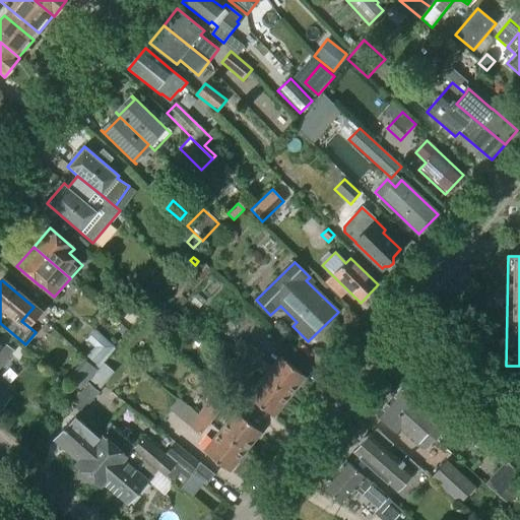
[(139,317),(148,306),(133,294),(124,305),(139,317)]
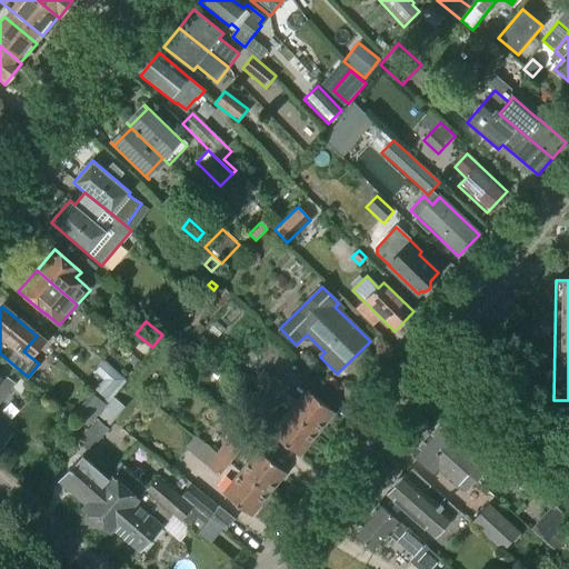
[(113,391),(125,380),(105,361),(95,372),(103,380),(103,381),(113,391)]
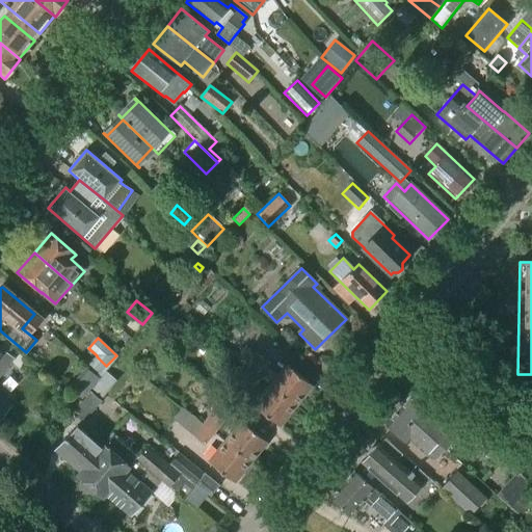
[(278,376),(267,367),(269,366),(245,346),(236,358),(248,368),(260,378),(270,386),(270,387),(295,405),(311,386),(287,366),(278,376)]
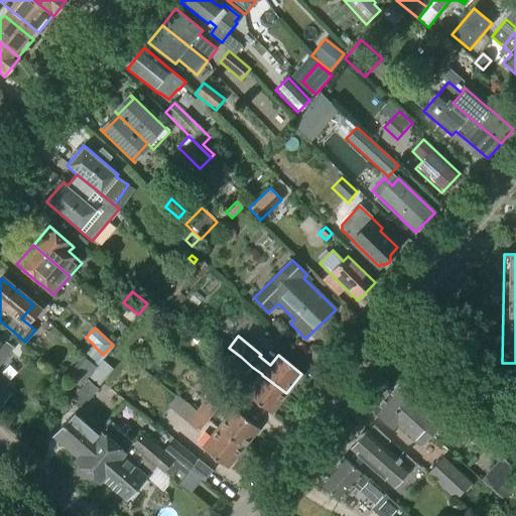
[(0,364),(13,348),(0,337),(0,364)]
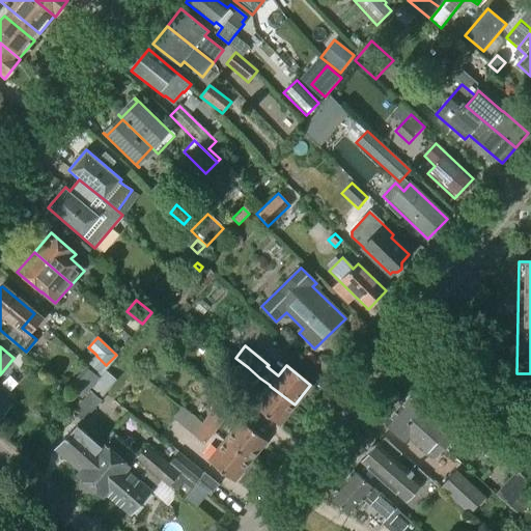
[(99,373),(106,365),(96,356),(88,364),(99,373)]
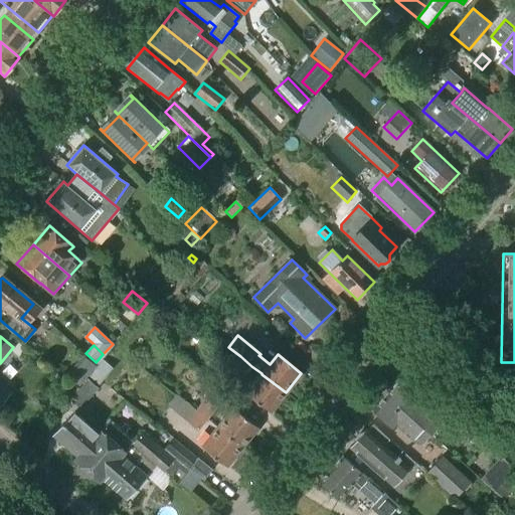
[(241,378),(251,366),(240,356),(230,369),(241,378)]
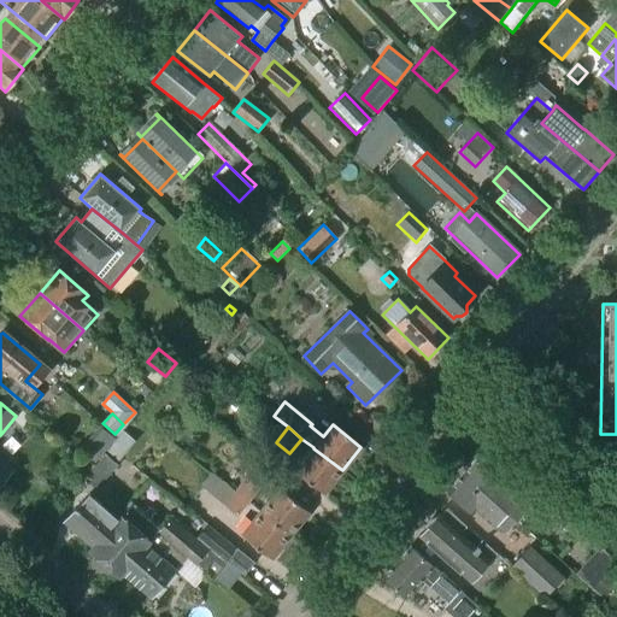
[(323,494),(342,470),(313,448),(295,471),(323,494)]
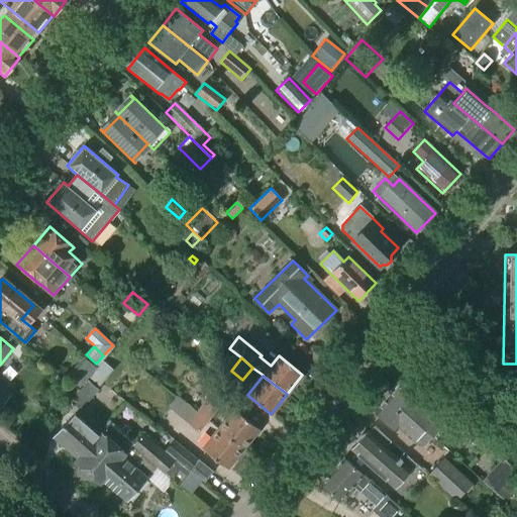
[(98,390),(87,381),(70,401),(81,411),(98,390)]
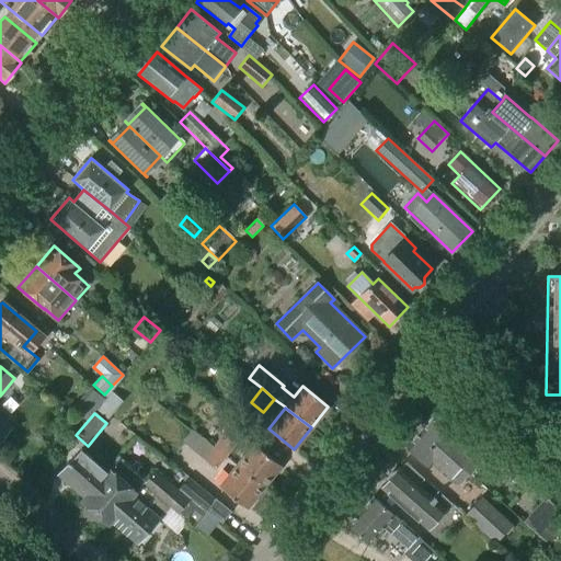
[(476,457),(472,454),(457,441),(459,437),(435,415),(420,432),(469,474),(481,461),(497,476),(508,462),(487,444),(476,457)]
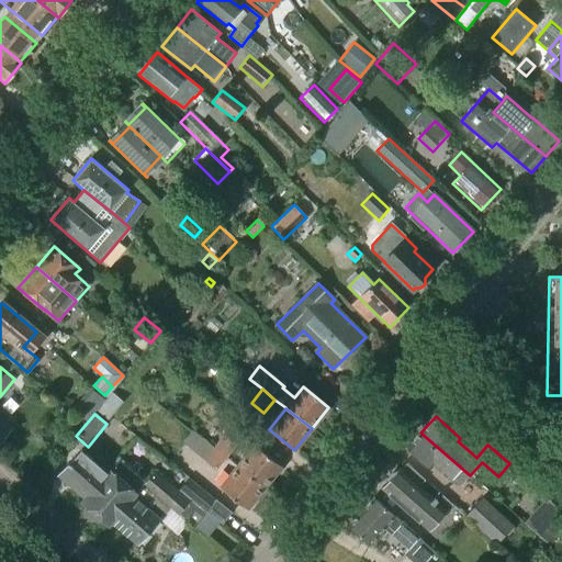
[(0,444),(11,430),(0,419),(0,444)]
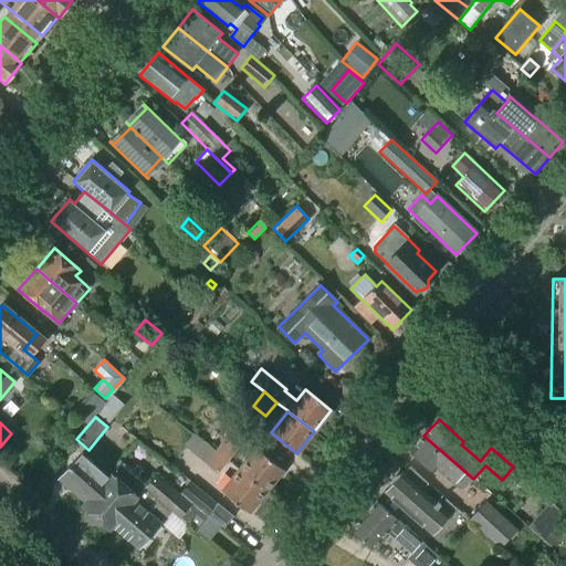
[(80,422),(73,429),(80,436),(86,428),(80,422)]
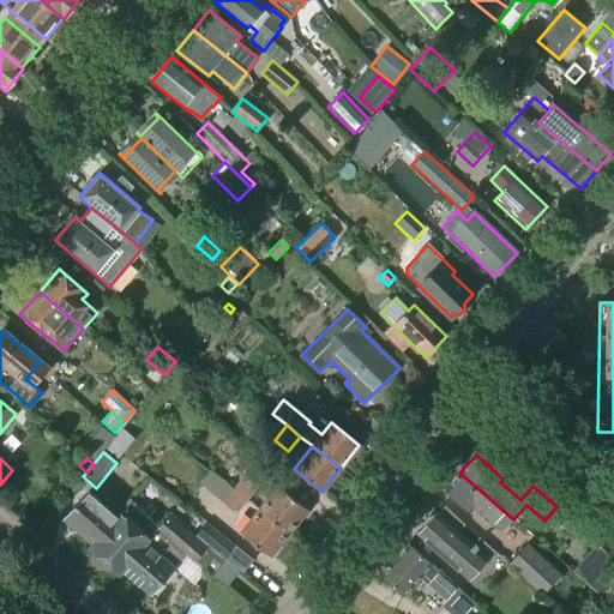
[(238,515),(248,501),(234,489),(211,471),(199,486),(238,515)]
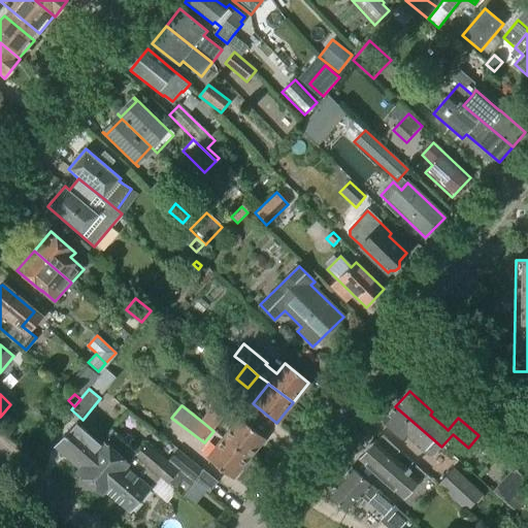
[(441,447),(395,406),(382,422),(405,442),(407,439),(423,452),(428,457),(433,457),(441,447)]
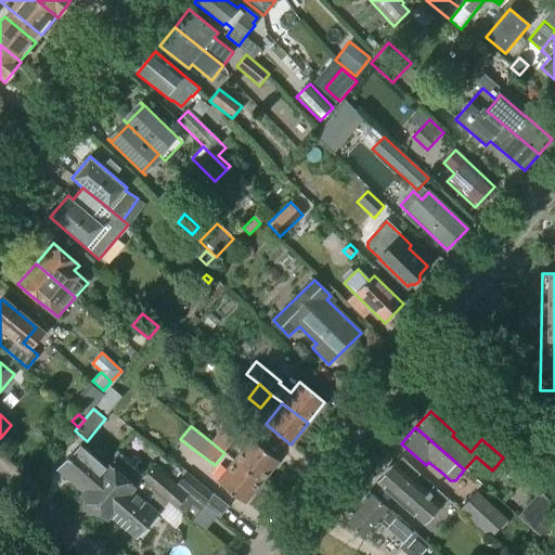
[(224,453),(233,441),(220,430),(211,442),(224,453)]
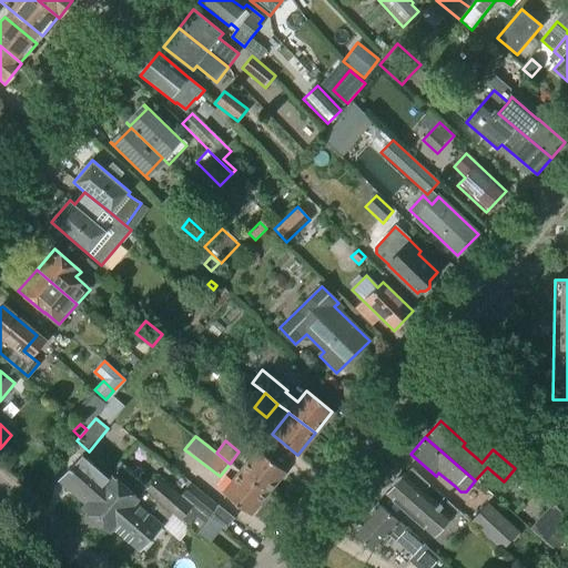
[(267,494),(284,472),(259,452),(241,473),(267,494)]
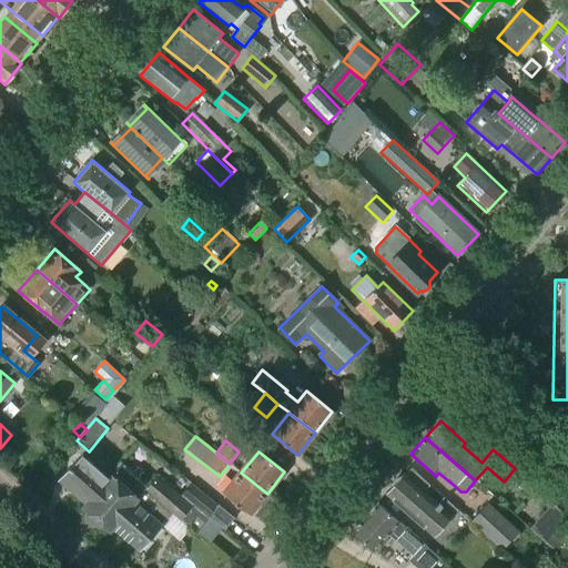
[(108,478),(82,456),(60,482),(85,504),(108,478)]
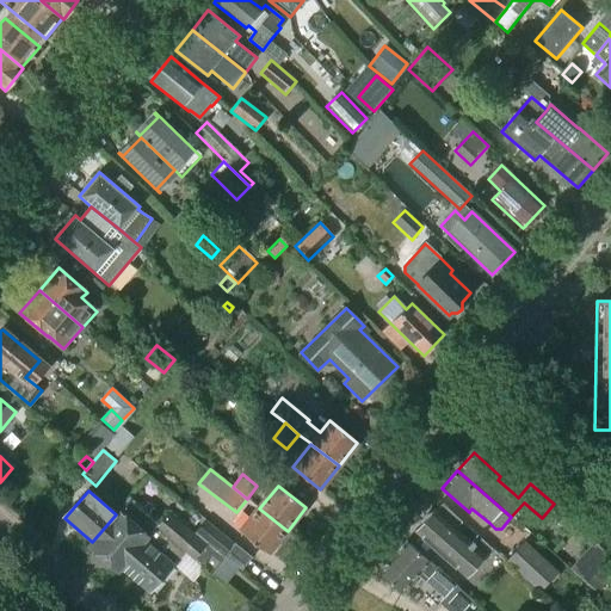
[(122,568),(160,524),(130,498),(116,514),(92,542),(88,545),(119,572),(122,568)]
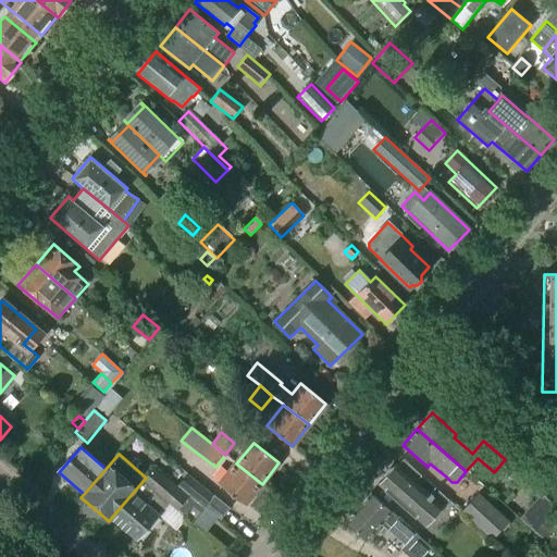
[(379,485),(379,484),(378,485),(425,528),(448,502),(403,461),(397,468),(395,467),(394,467),(395,468),(393,470),(390,470),(384,475),(384,479),(379,485)]
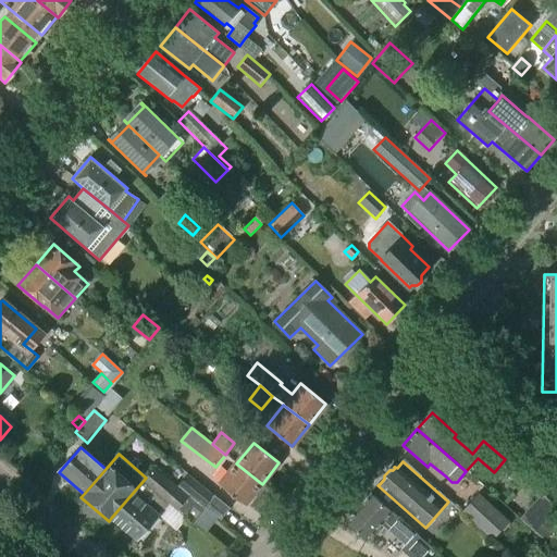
[(245,505),(262,484),(236,463),(220,485),(245,505)]
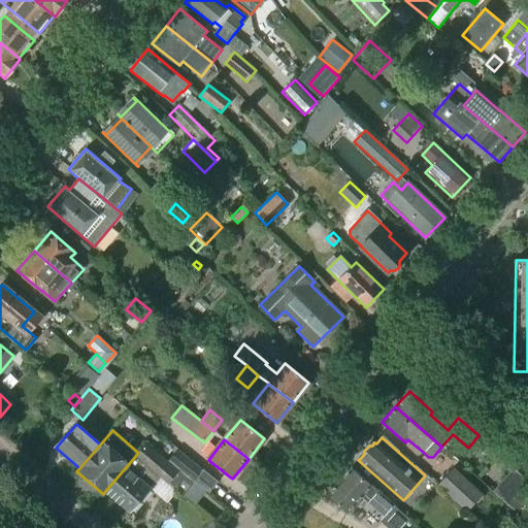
[(169,462),(146,443),(138,453),(105,491),(129,512),(150,488),(150,487),(158,476),(166,484),(178,469),(191,481),(193,479),(170,461),(169,462)]
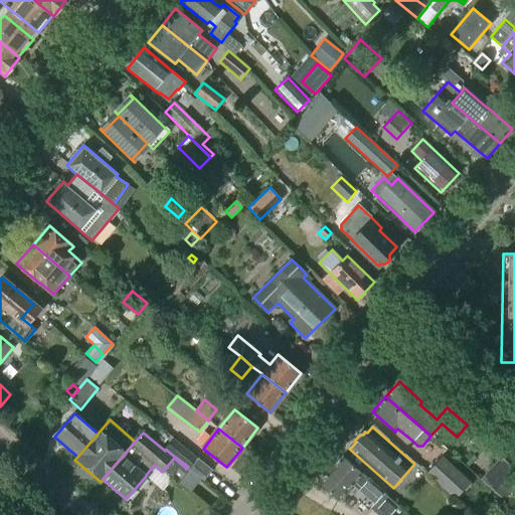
[(188,467),(196,458),(174,440),(166,450),(188,467)]
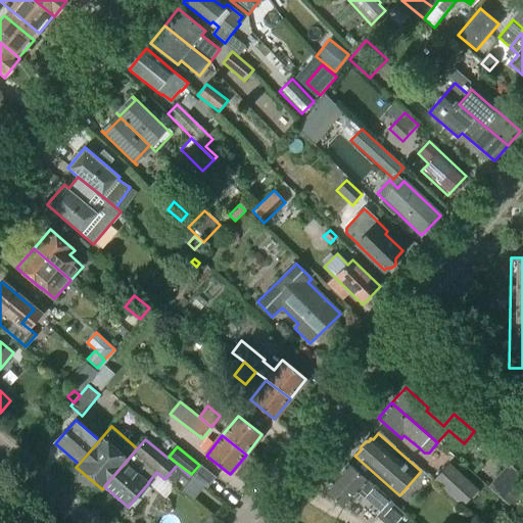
[(389,522),(400,511),(348,465),(325,491),(344,508),(358,493),(381,514),(378,517),(385,522),(389,522)]
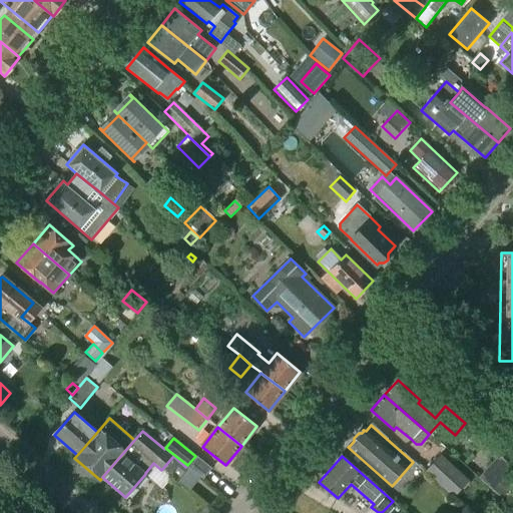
[(454,496),(467,481),(441,457),(427,471),(454,496)]
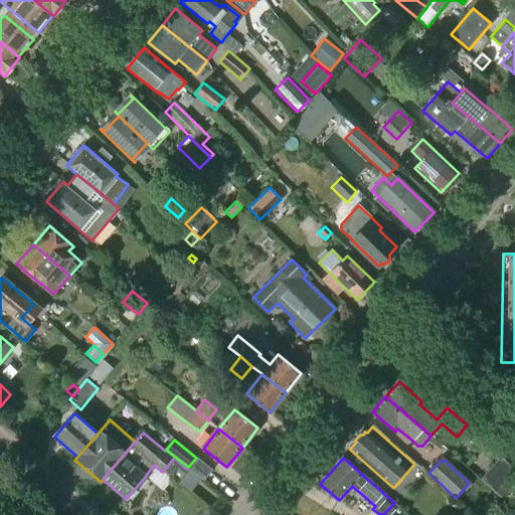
[(514,489),(514,469),(510,465),(489,487),(504,501),(514,489)]
